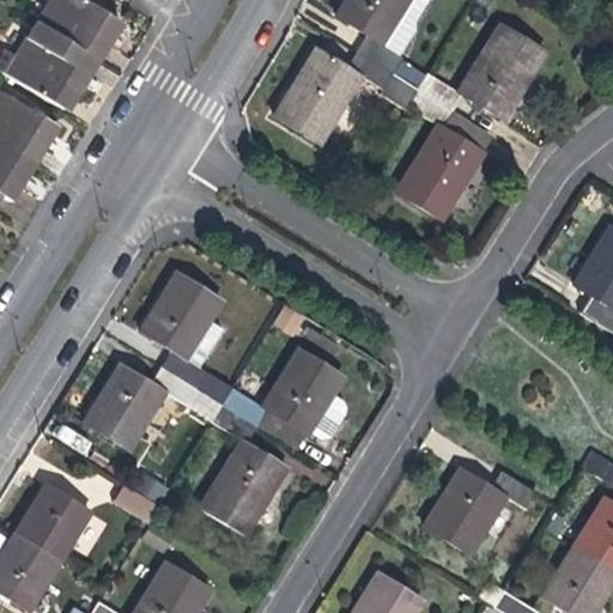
[(86,0),(48,0),(37,20),(98,58),(107,42),(120,20),(86,0)]
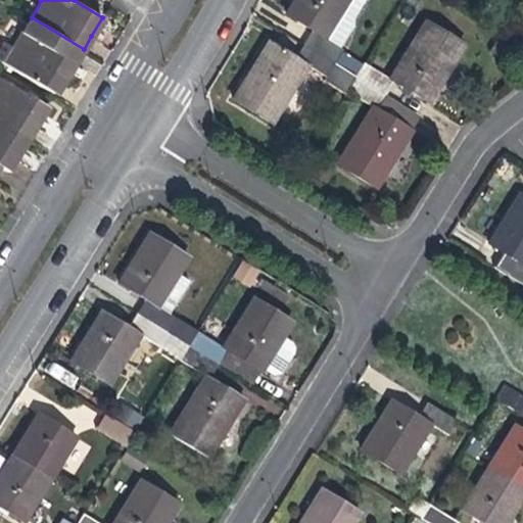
[(294,0),(286,14),(314,31),(326,39),(349,0),(294,0)]
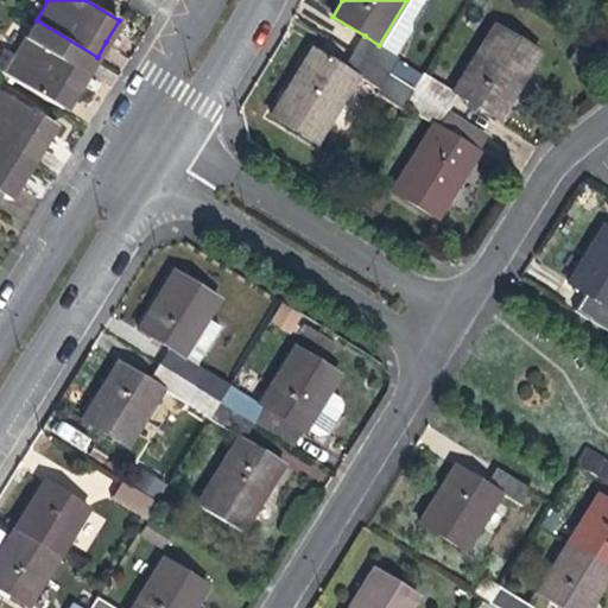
[(86,76),(97,57),(37,20),(14,56),(75,93),(86,76)]
